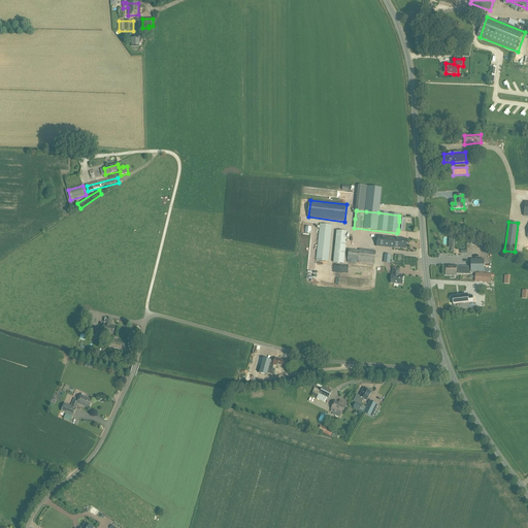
[(320,224),(317,261),(328,262),(332,225),(320,224)]
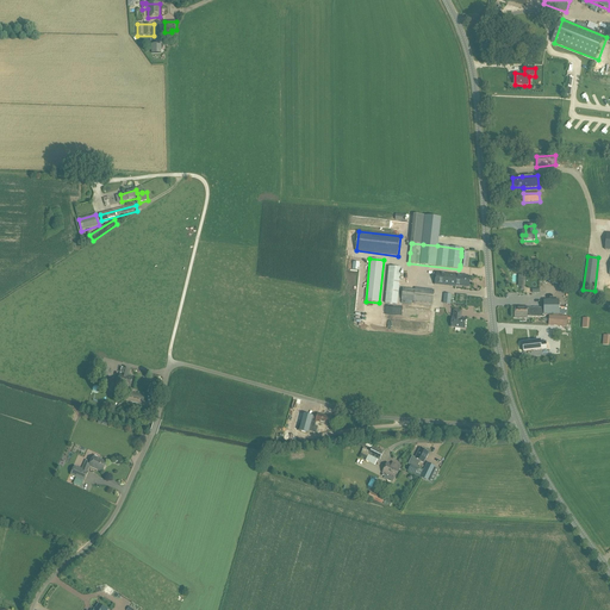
[(390,267),(386,304),(397,305),(402,268),(390,267)]
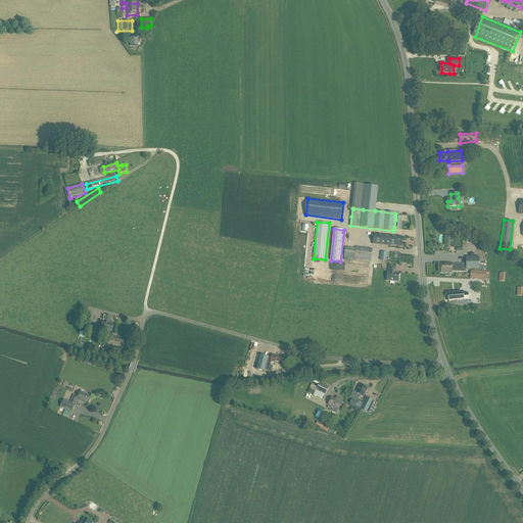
[(374,233),(373,244),(390,246),(391,245),(402,246),(403,237),(391,236),(392,235),(374,233)]
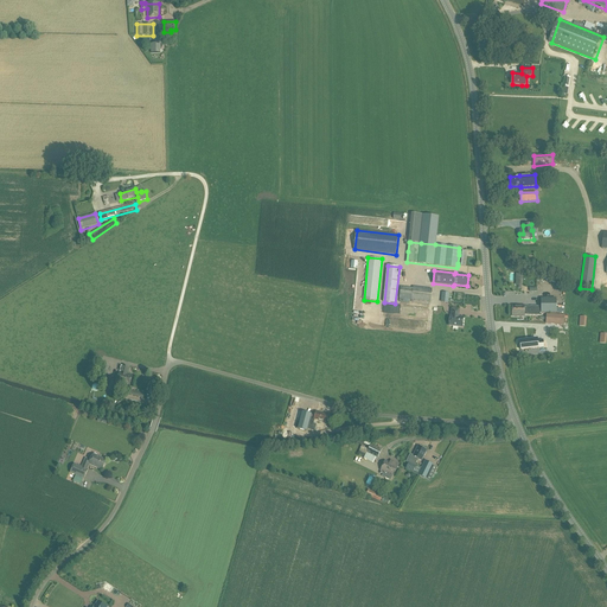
[(401,287),(400,299),(430,302),(432,289),(413,287),(413,289),(401,287)]
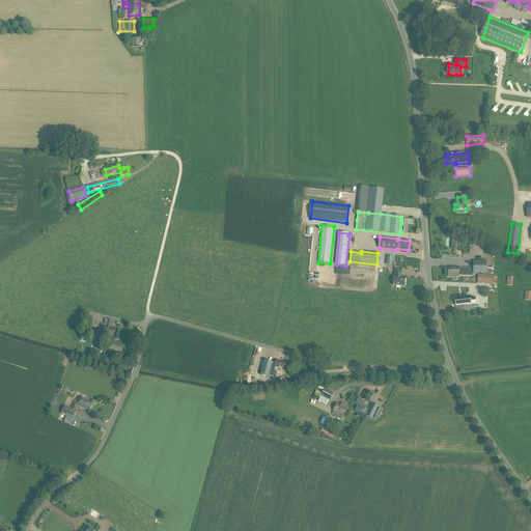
[(486,274),(486,261),(473,261),(473,269),(465,269),(458,269),(458,268),(448,268),(448,277),(458,277),(458,276),(473,276),(473,274),(486,274)]
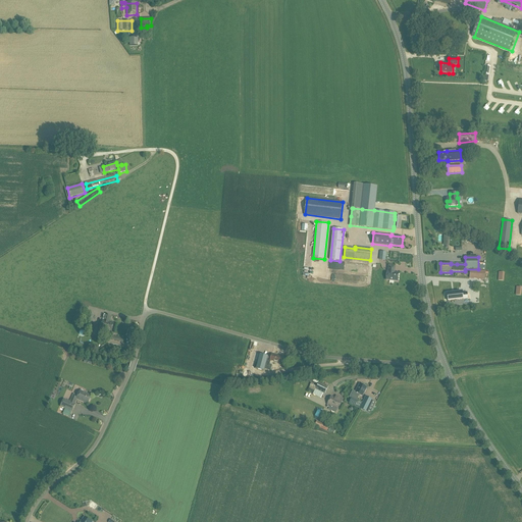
[(387,272),(386,280),(398,281),(399,273),(395,273),(395,267),(388,266),(388,272),(387,272)]
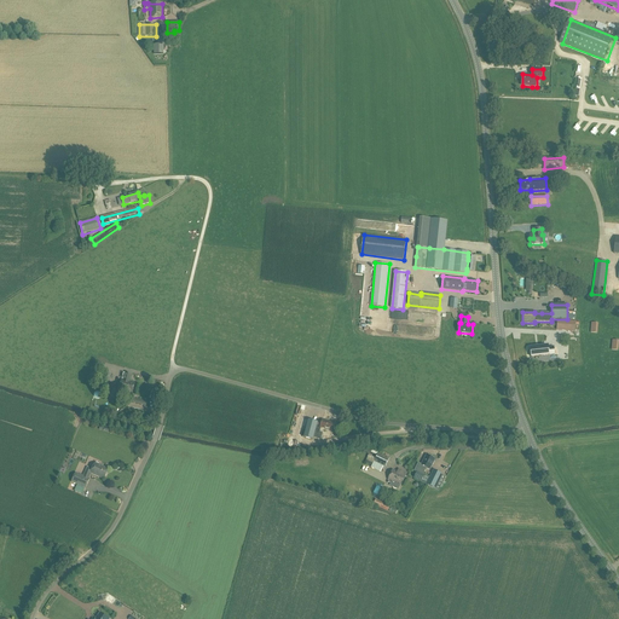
[(557,320),(556,330),(574,331),(576,322),(557,320)]
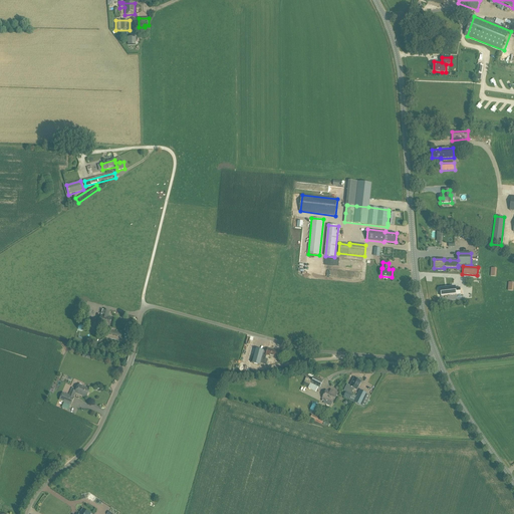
[(450,280),(449,272),(438,273),(439,280),(450,280)]
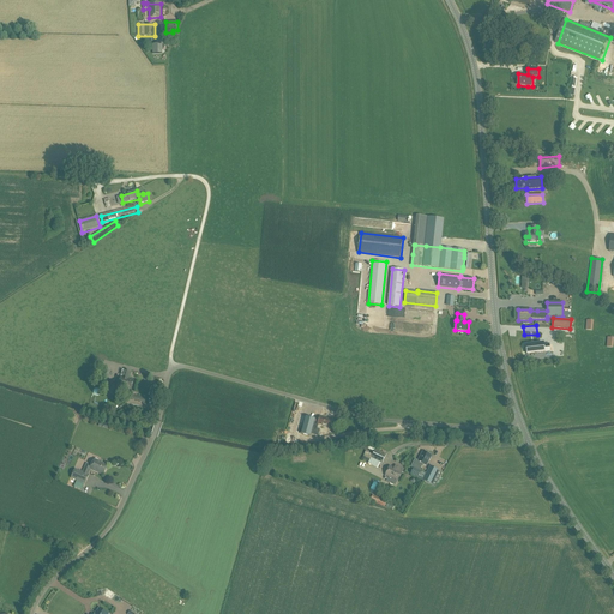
[(543,343),(527,344),(528,354),(551,351),(549,344),(543,344),(543,343)]
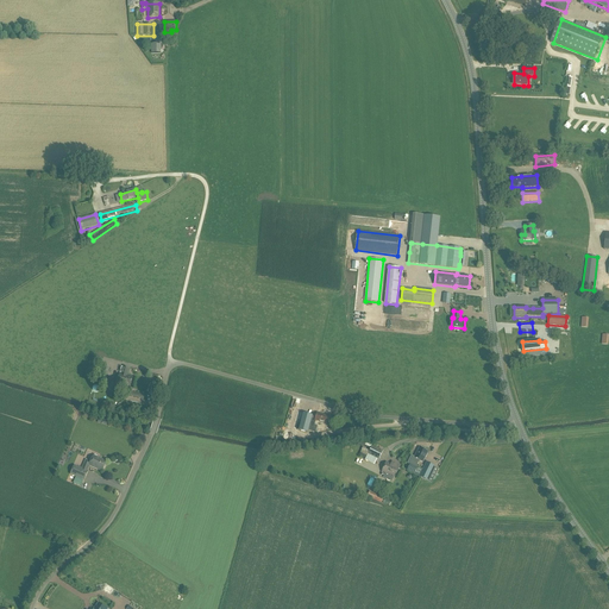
[(120,374),(117,384),(121,385),(120,390),(126,391),(127,387),(130,388),(132,377),(127,376),(129,369),(124,368),(121,375),(120,374)]
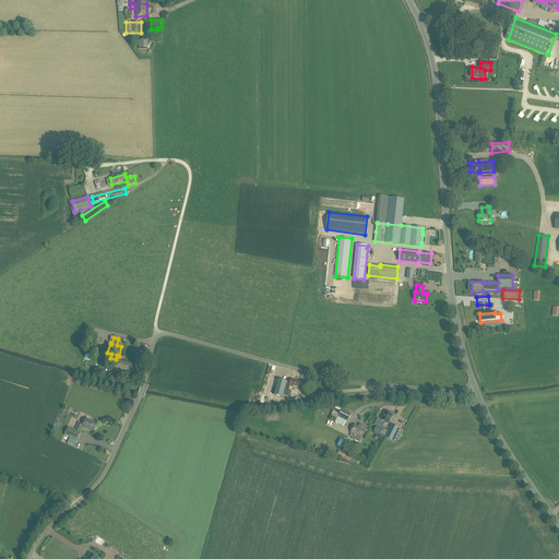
[(120,358),(118,364),(132,367),(133,363),(125,361),(126,359),(120,358)]
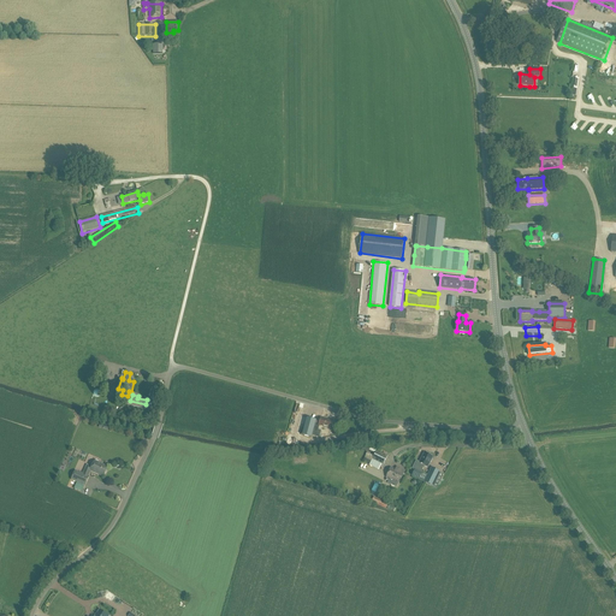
[(319,432),(320,426),(331,430),(333,422),(325,421),(326,420),(321,419),(320,420),(317,419),(317,421),(308,419),(303,436),(312,438),(313,437),(319,439),(321,432),(319,432)]
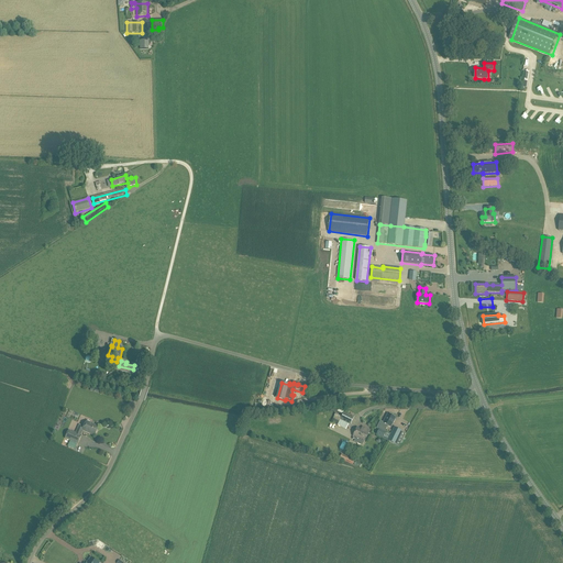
[(334,417),(332,421),(338,424),(346,429),(349,424),(351,426),(355,417),(344,412),(342,417),(335,415),(334,417)]
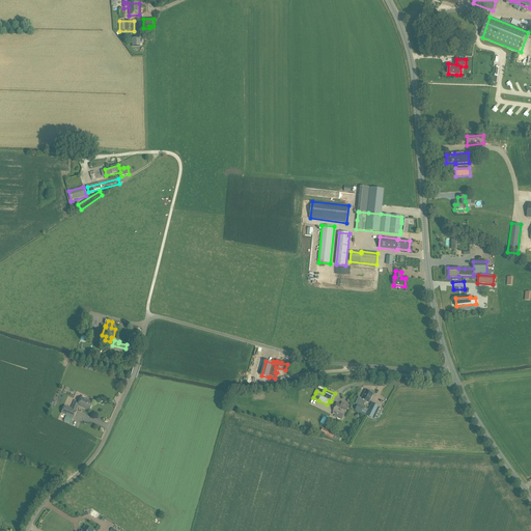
[(358,406),(355,411),(366,416),(365,416),(373,420),(376,421),(383,409),(371,403),(368,411),(362,408),(365,401),(368,402),(373,394),(365,391),(362,399),(359,397),(356,404),(358,406)]
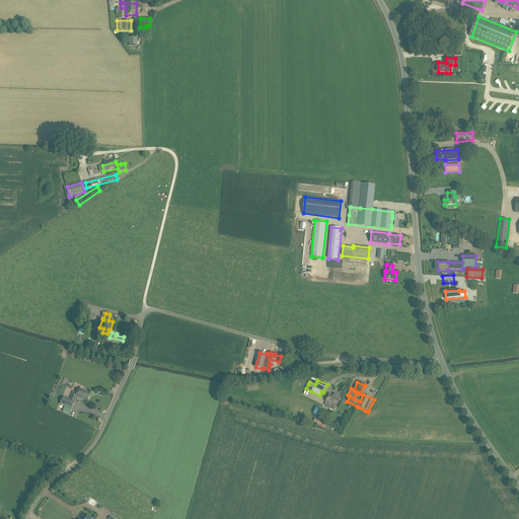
[(64,397),(61,405),(66,408),(63,413),(69,416),(71,410),(72,411),(75,402),(75,401),(77,397),(87,401),(91,393),(80,389),(77,394),(73,392),(70,399),(64,397)]
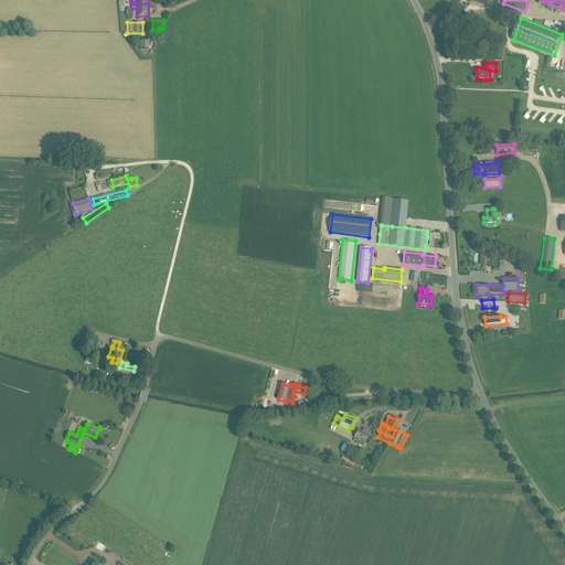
[(366,444),(370,435),(371,432),(364,428),(362,432),(358,429),(354,438),(358,439),(356,443),(363,447),(365,443),(366,444)]
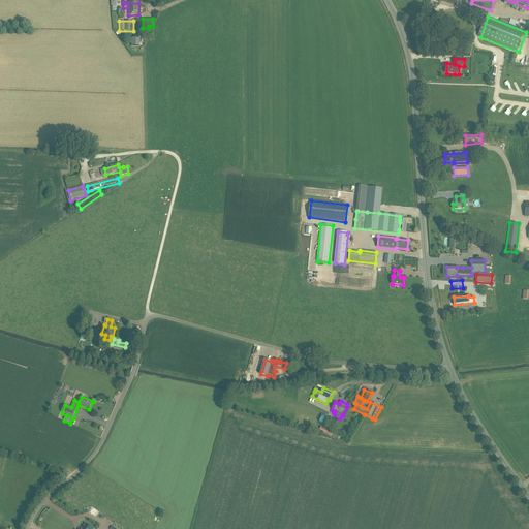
[(321,427),(319,432),(331,437),(334,433),(321,427)]
